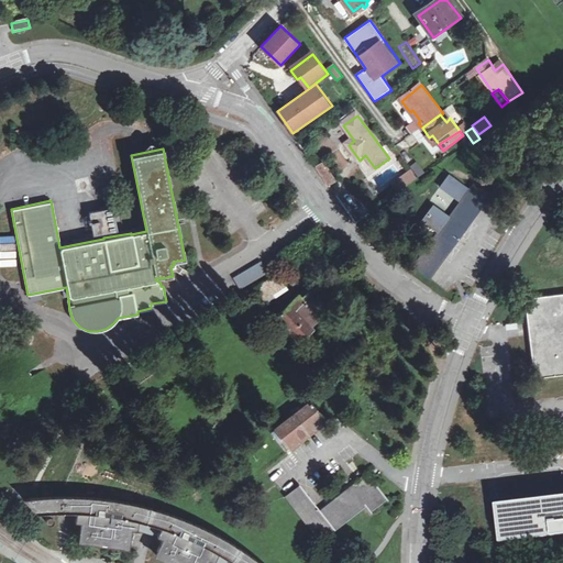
[(368,173),(375,168),(365,155),(360,161),(368,173)]
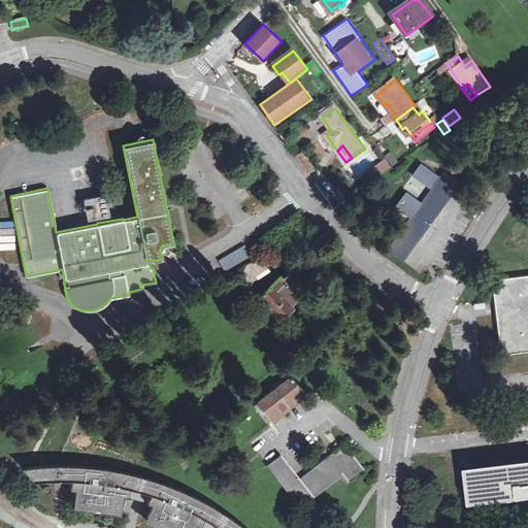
[(365,149),(352,158),(355,162),(368,153),(365,149)]
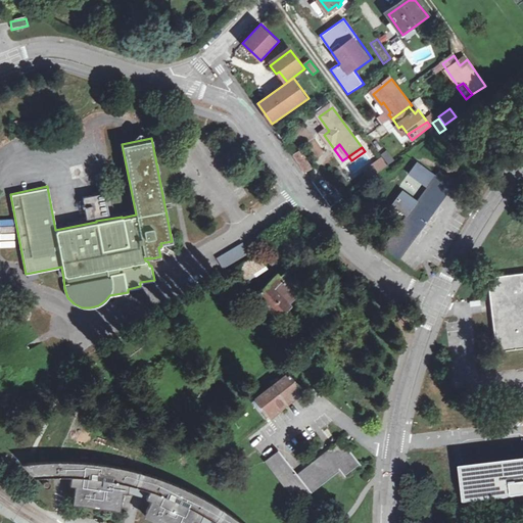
[(380,154),(389,164),(394,159),(386,150),(380,154)]
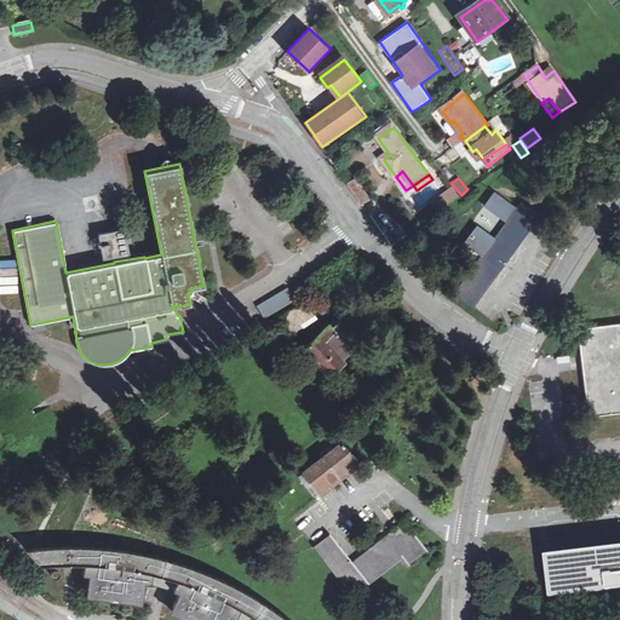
[(356,181),(349,185),(362,202),(369,197),(356,181)]
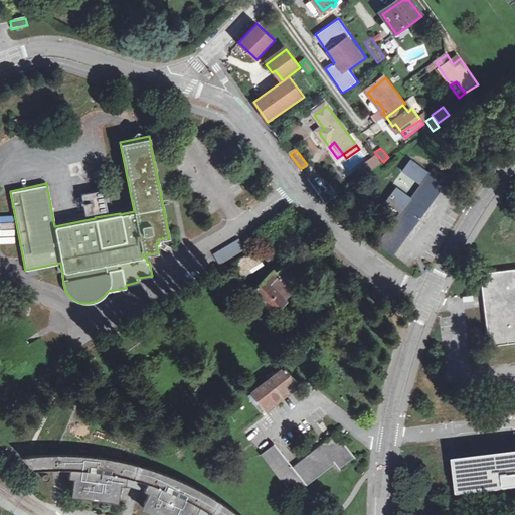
[(373,171),(382,161),(374,154),(365,164),(373,171)]
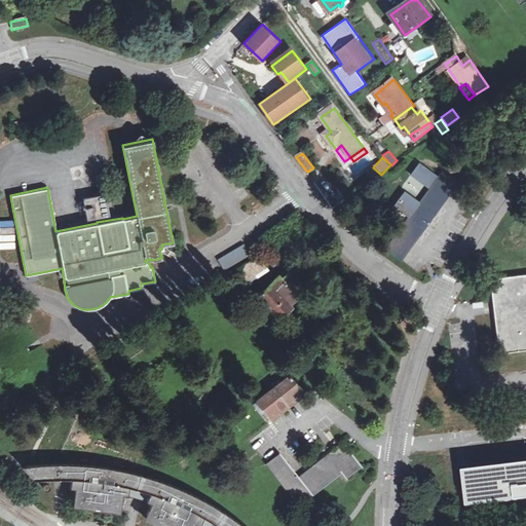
[(404,257),(459,182),(445,171),(441,176),(421,162),(413,174),(433,187),(422,201),(408,190),(397,205),(411,216),(388,246),(404,257)]
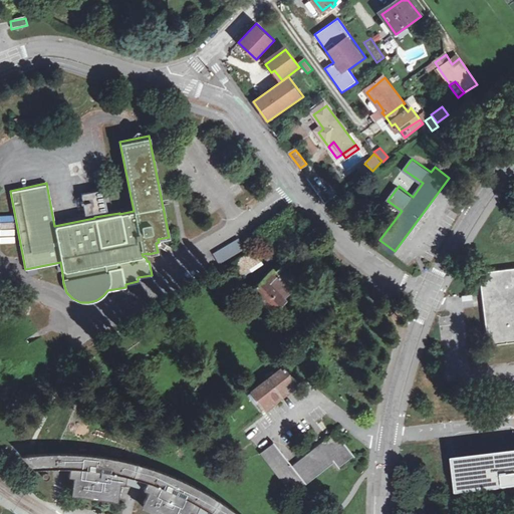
[(107,210),(102,188),(80,192),(84,215),(107,210)]
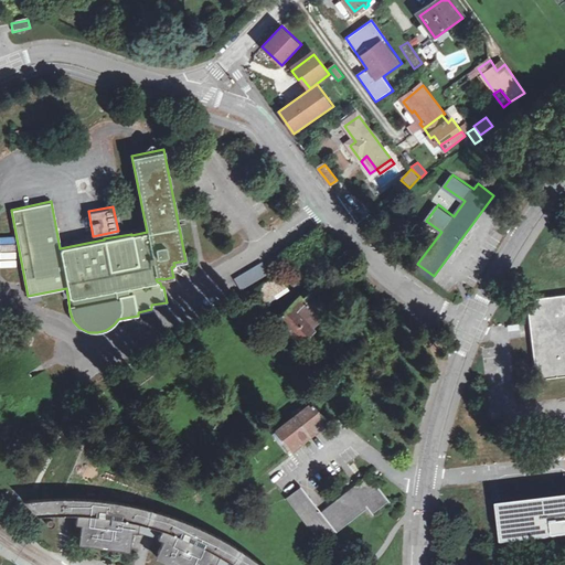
[(0,254),(0,268),(18,267),(17,253),(0,254)]
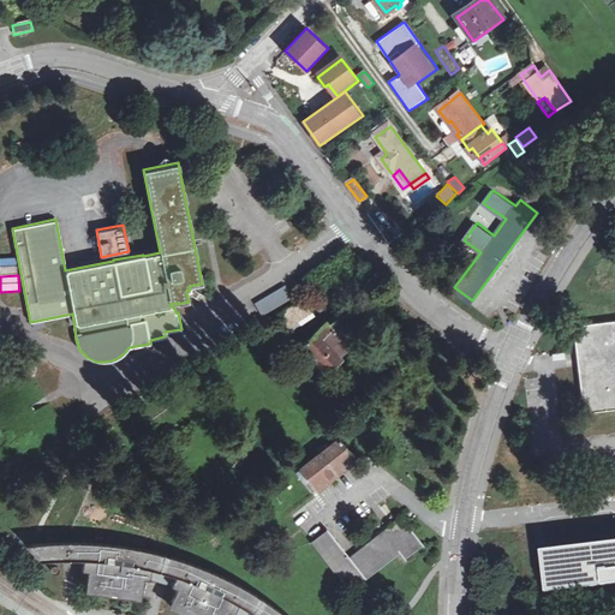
[(273,305),(288,297),(282,285),(267,292),(252,300),(258,312),(273,305)]
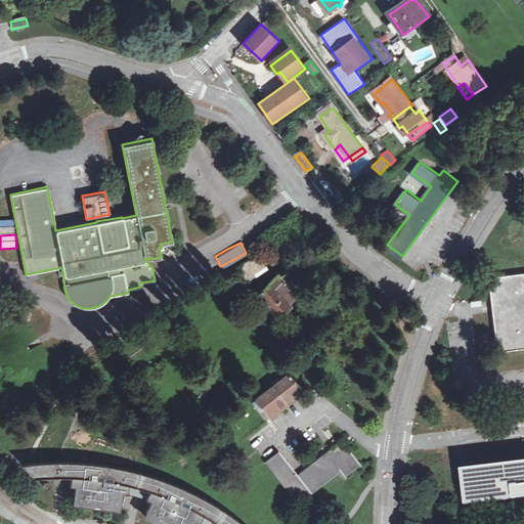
[(289,269),(287,266),(275,275),(277,278),(289,269)]
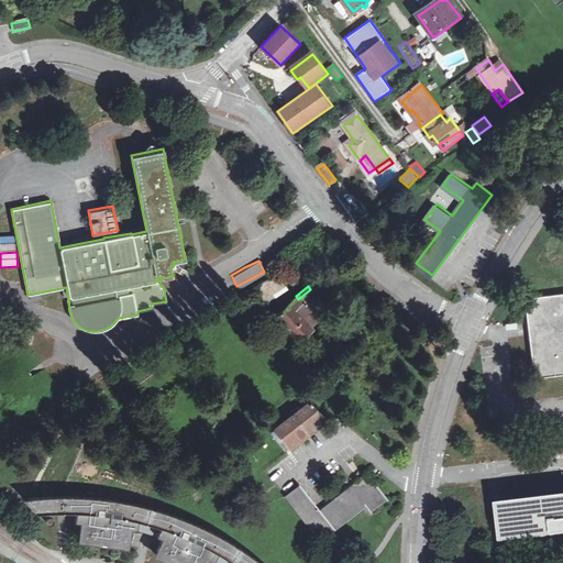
[(296,340),(311,326),(308,322),(318,313),(328,307),(311,288),(310,289),(298,299),(296,296),(295,296),(273,315),(296,340)]
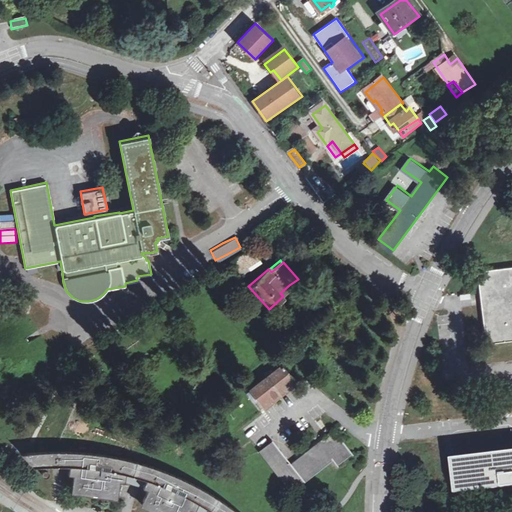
[(484,345),(511,341),(511,268),(476,273),(484,345)]
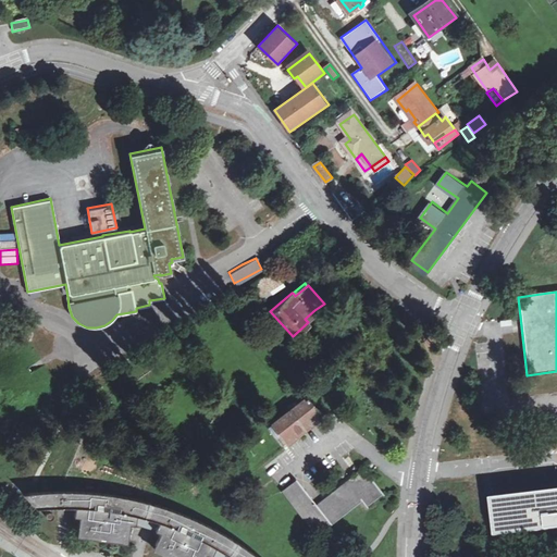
[(314,310),(305,319),(308,322),(311,326),(321,317),(314,310)]
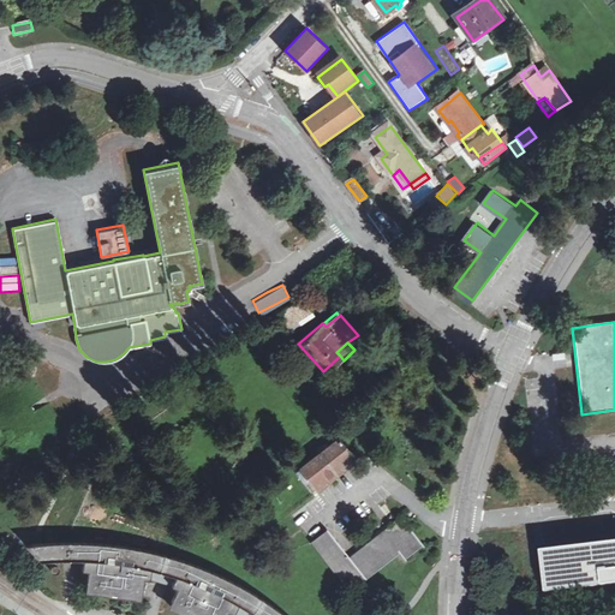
[(299,469),(311,484),(352,453),(339,437),(299,469)]
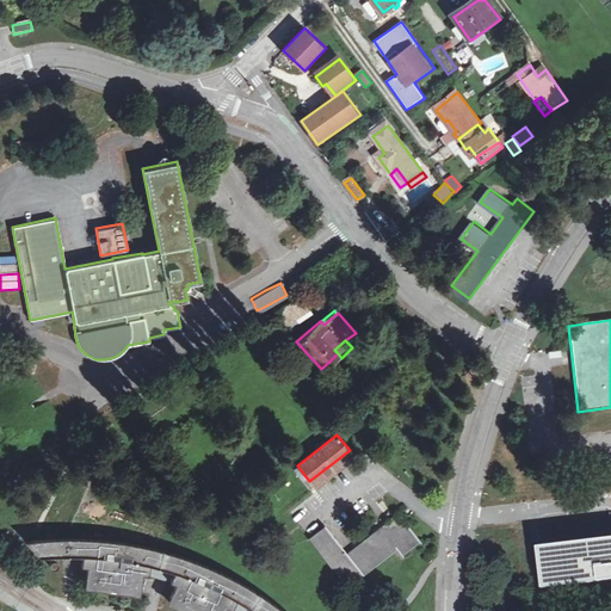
[(417,531),(400,511),(370,534),(349,550),(327,524),(312,535),(350,585),(417,531)]
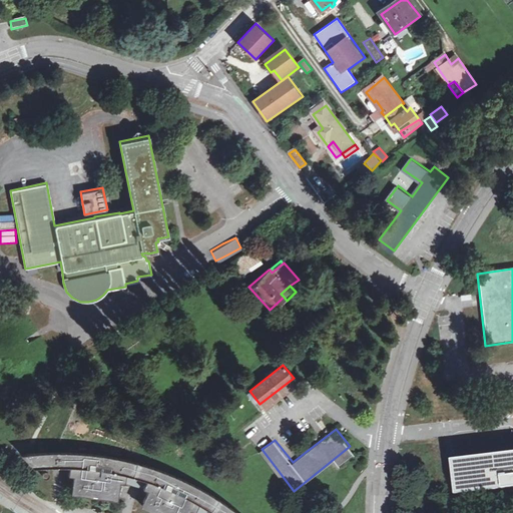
[(34,470),(70,470),(70,478),(74,478),(72,492),(116,498),(120,481),(146,488),(139,505),(157,512),(186,512),(189,508),(197,512),(237,512),(213,495),(179,476),(140,462),(107,454),(69,449),(20,452),(34,470)]
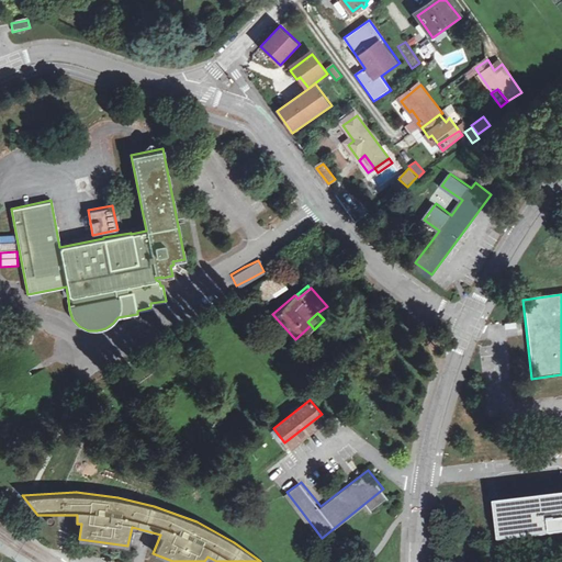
[(561,494),(503,502),(507,539),(561,531),(561,494)]
